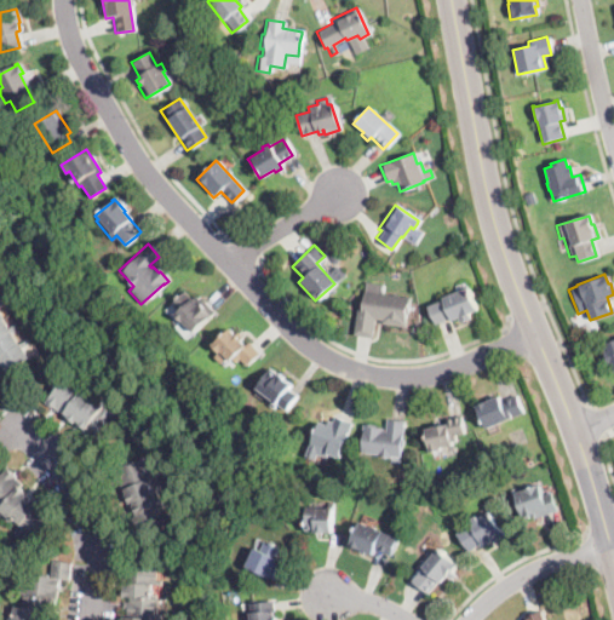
[(406,308),(405,313),(403,313),(401,327),(378,323),(379,320),(372,319),(369,337),(350,334),(354,310),(359,310),(363,282),(379,285),(378,293),(407,297),(406,308)]
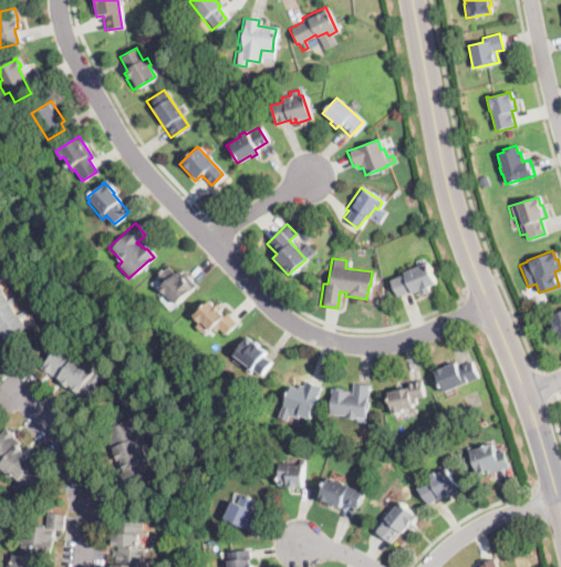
[(427,289),(428,291),(418,295),(417,291),(409,294),(408,291),(395,297),(388,280),(403,275),(402,272),(426,263),(434,285),(427,287),(427,289)]
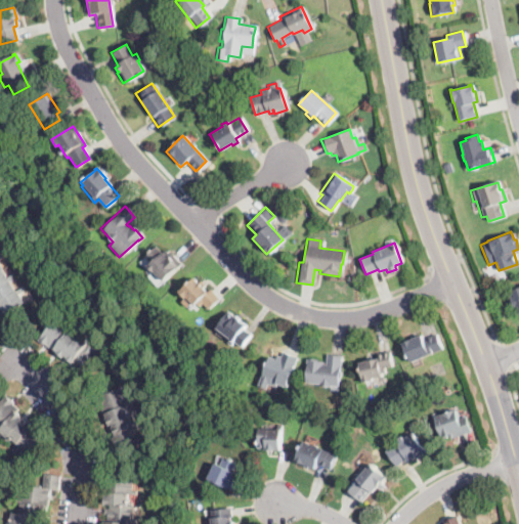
[(160,253),(163,250),(168,256),(170,254),(180,264),(162,281),(152,271),(150,272),(144,266),(148,262),(142,256),(153,246),(160,253)]
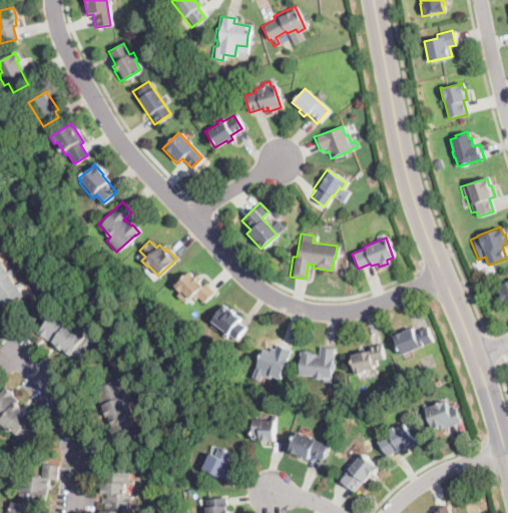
[(0,245),(2,247),(0,249),(1,251),(0,252),(0,259),(2,263),(0,265),(5,272),(11,268),(13,271),(12,271),(13,273),(8,277),(14,286),(21,281),(23,284),(17,288),(22,295),(3,308),(0,303),(0,245)]
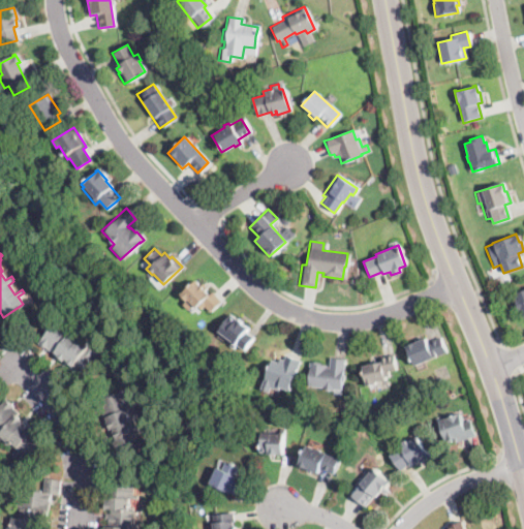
[(192,280),(198,285),(201,283),(205,287),(202,289),(207,294),(210,291),(219,301),(208,312),(203,307),(199,310),(195,306),(193,308),(185,301),(184,302),(181,298),(178,294),(180,291),(180,292),(192,280)]
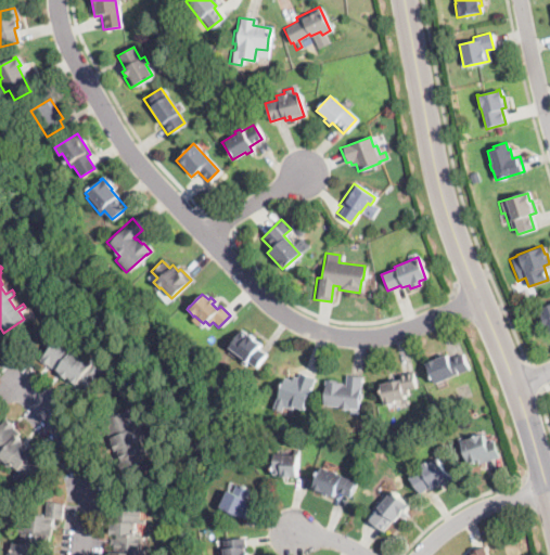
[(549,332),(548,333),(545,326),(544,327),(538,315),(540,314),(538,310),(549,305),(549,332)]
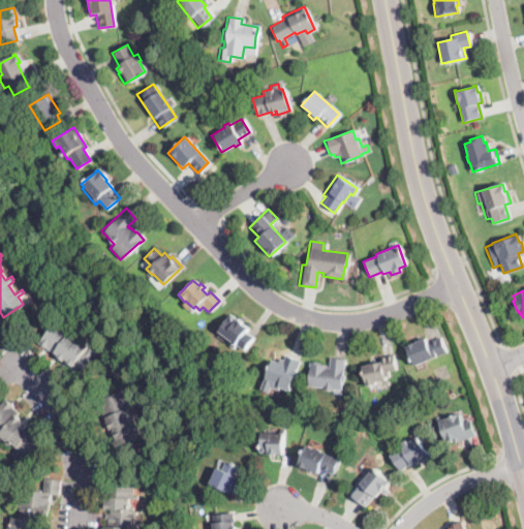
[(227,315),(234,319),(235,318),(240,321),(239,322),(245,328),(243,332),(251,337),(241,350),(233,344),(229,348),(226,346),(229,341),(215,331),(226,314),(227,315)]
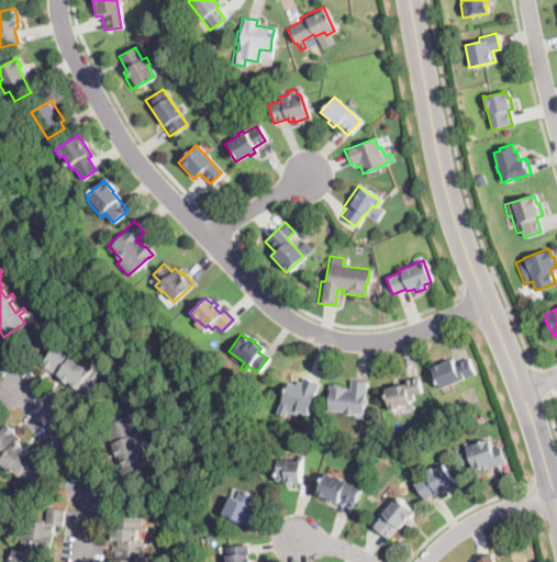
[(58,339),(65,345),(65,344),(75,352),(73,356),(81,362),(82,361),(86,362),(88,359),(95,366),(92,369),(107,380),(87,405),(70,392),(73,389),(68,385),(69,383),(67,381),(65,384),(58,379),(59,378),(52,371),(49,373),(45,370),(45,371),(44,370),(37,364),(58,339)]
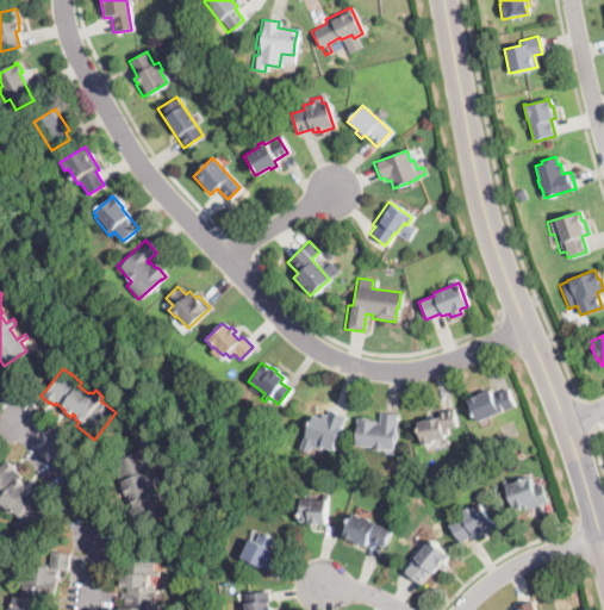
[(505,390),(508,396),(512,406),(474,422),(465,399),(487,390),(490,396),(505,390)]
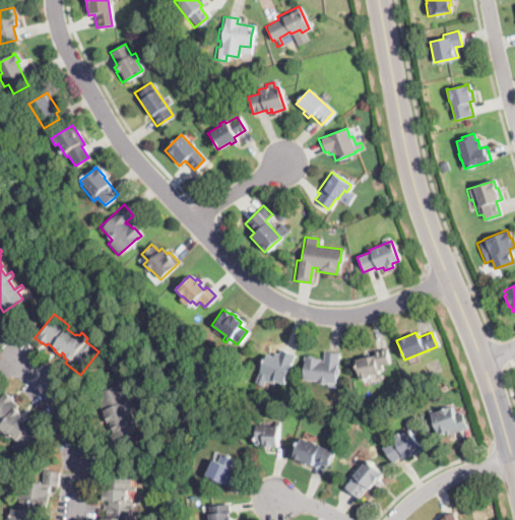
[(366,378),(358,379),(358,377),(355,360),(373,356),(372,350),(383,349),(385,348),(387,364),(380,365),(381,370),(377,371),(377,374),(366,376),(366,378)]
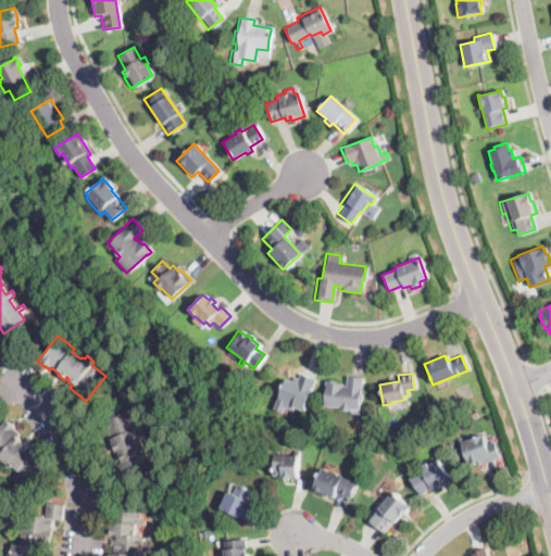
[(305,377),(311,379),(313,380),(310,387),(309,387),(300,411),(293,408),(292,412),(282,407),(279,413),(271,409),(274,399),(275,400),(283,378),(290,381),(291,377),(296,379),(298,374),(305,377)]
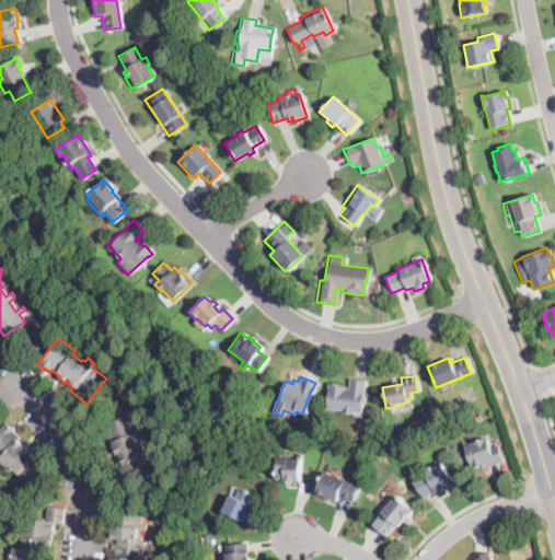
[(361,386),(360,389),(360,397),(362,397),(362,404),(360,404),(359,412),(350,412),(350,413),(337,412),(338,410),(323,409),(325,383),(336,384),(336,386),(344,386),(344,388),(346,389),(347,380),(361,381),(361,386)]
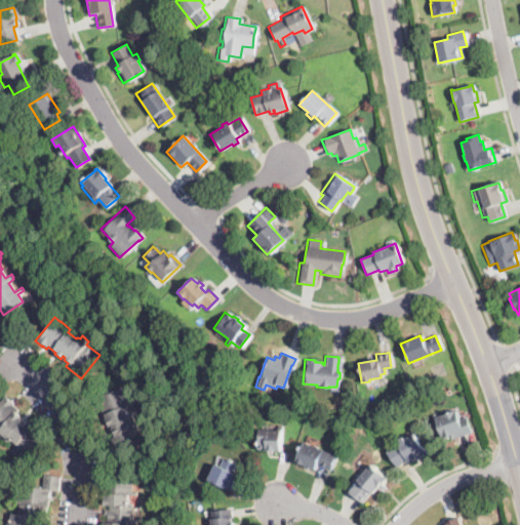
[(124,393),(127,400),(132,398),(134,401),(123,405),(127,413),(133,410),(134,413),(131,415),(134,422),(140,420),(141,423),(135,426),(136,429),(132,431),(137,443),(118,451),(117,448),(111,451),(106,438),(112,435),(110,430),(111,429),(110,426),(107,427),(98,408),(96,409),(92,399),(121,387),(124,393)]
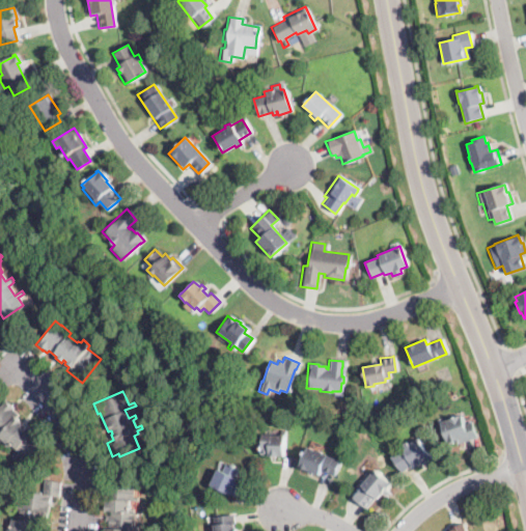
[(19,424),(20,425),(22,423),(45,444),(23,469),(16,462),(18,459),(14,455),(10,453),(15,448),(10,444),(9,444),(5,449),(1,446),(3,443),(0,441),(0,404),(3,401),(11,409),(16,414),(14,417),(19,422),(18,423),(19,424)]
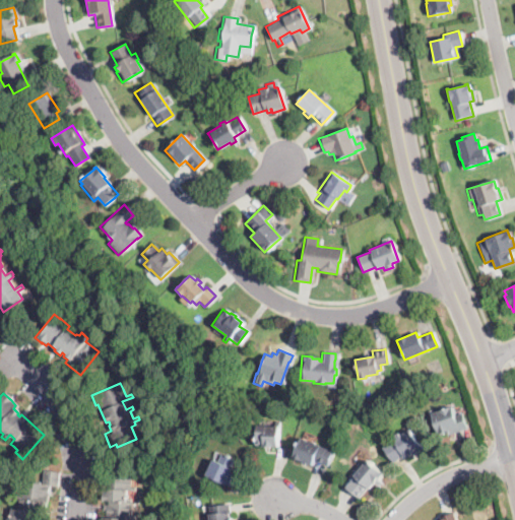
[(449,406),(452,415),(459,413),(464,428),(437,438),(428,414),(449,406)]
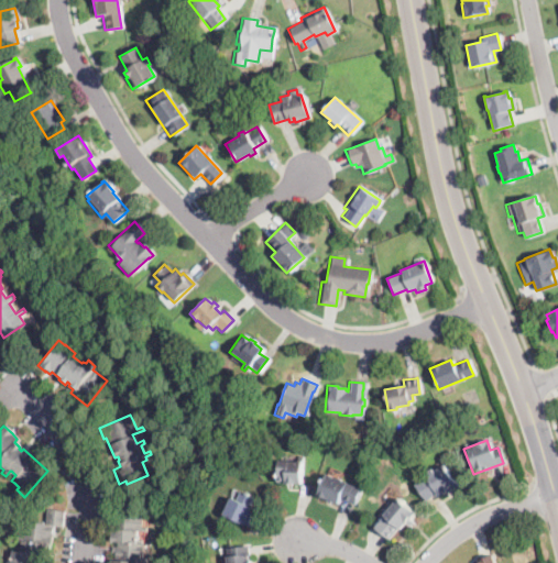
[(301,457),(299,472),(298,485),(274,483),(275,462),(275,461),(294,462),(295,456),(301,456),(301,457)]
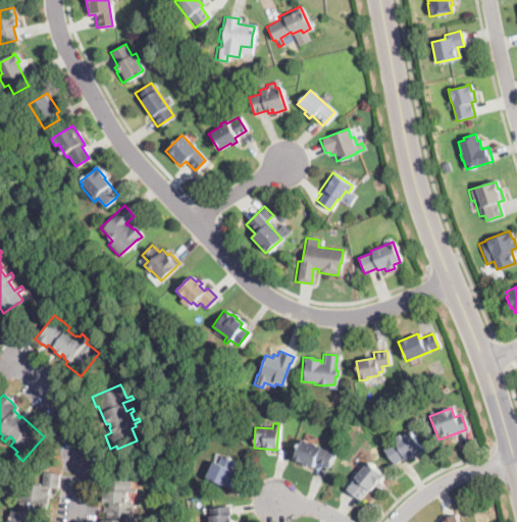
[(411,434),(422,451),(412,457),(410,455),(403,459),(403,458),(392,465),(389,460),(382,450),(394,442),(392,438),(398,434),(400,437),(410,431),(411,434)]
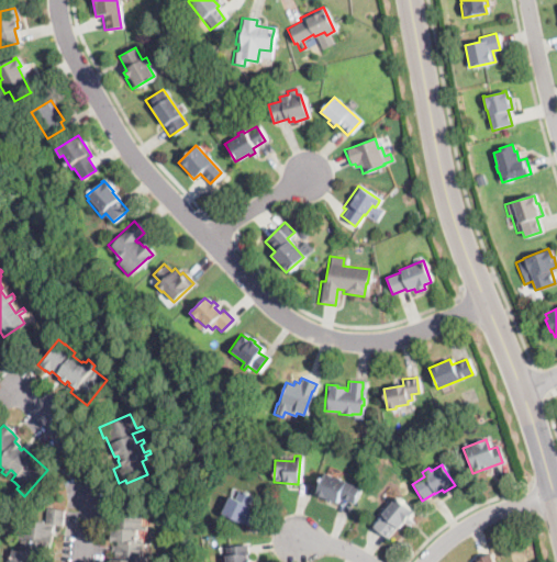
[(355,495),(353,501),(351,504),(337,497),(335,503),(314,494),(315,490),(323,473),(358,487),(355,495)]
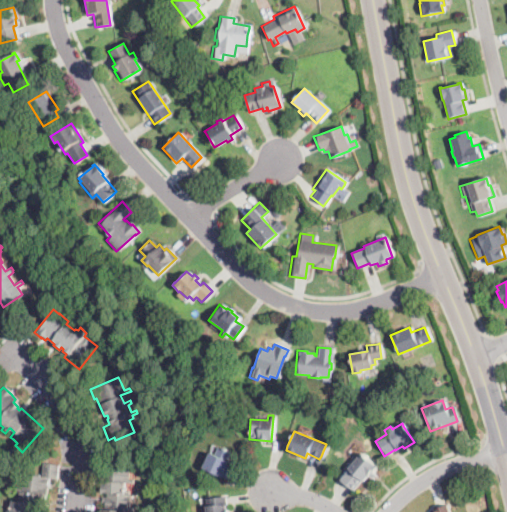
[(228,453),(226,458),(225,461),(229,462),(222,478),(200,468),(208,452),(213,454),(216,447),(228,453)]
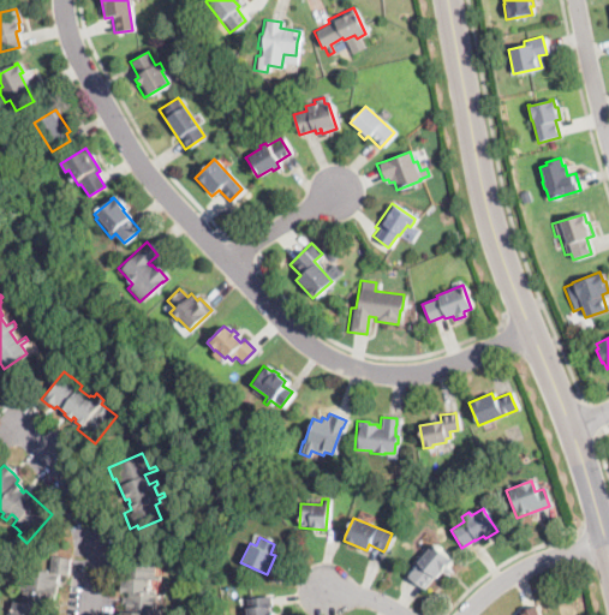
[(439,550),(448,559),(449,557),(452,560),(445,568),(443,568),(440,573),(439,572),(433,579),(431,578),(422,589),(407,578),(406,577),(415,567),(410,563),(413,559),(417,562),(431,544),(439,550)]
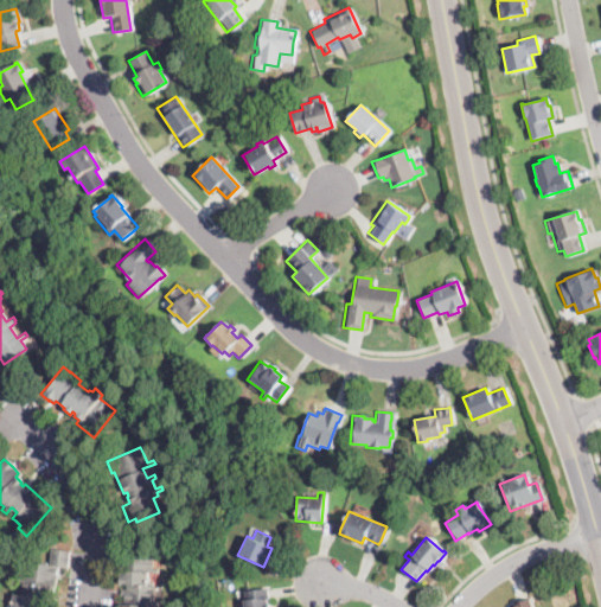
[(65,556),(64,566),(64,568),(57,567),(55,579),(52,579),(49,600),(38,599),(37,606),(4,606),(5,602),(10,604),(11,594),(16,595),(17,582),(12,581),(12,577),(18,579),(20,561),(45,566),(48,549),(66,551),(65,556)]
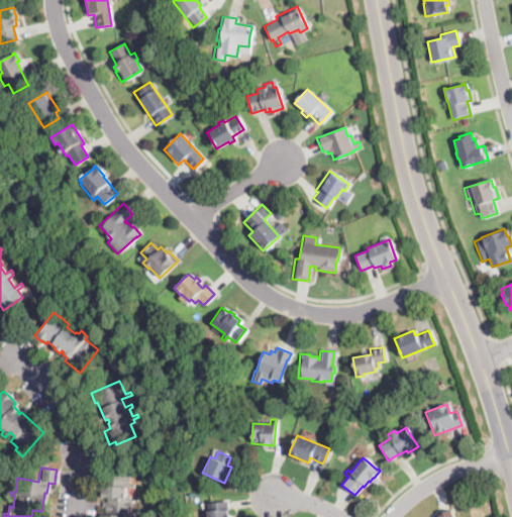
[(132,485),(132,488),(123,487),(122,495),(128,495),(128,499),(129,499),(128,512),(132,513),(132,516),(123,516),(99,516),(100,502),(106,502),(106,499),(99,498),(100,489),(98,489),(98,479),(97,479),(98,468),(128,470),(127,484),(132,485)]
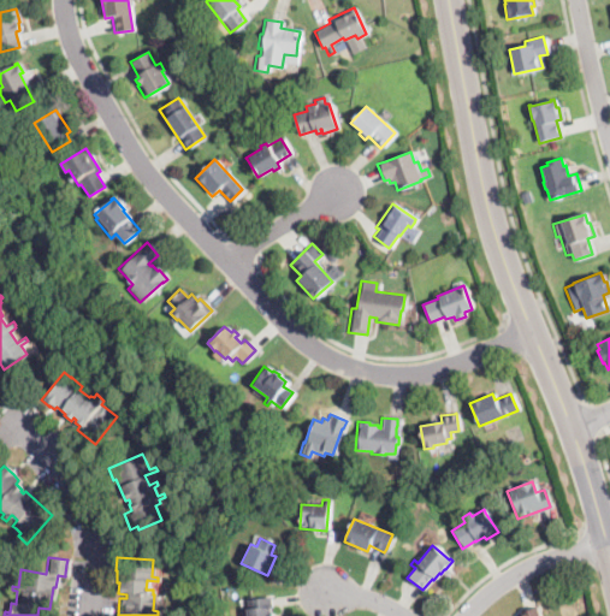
[(270,610),(270,612),(270,615),(244,615),(243,599),(268,597),(270,610)]
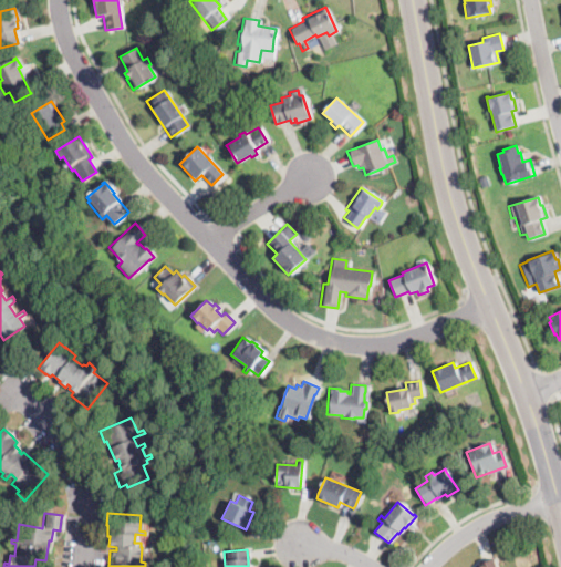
[(476,562),(476,566),(497,566),(495,557),(476,562)]
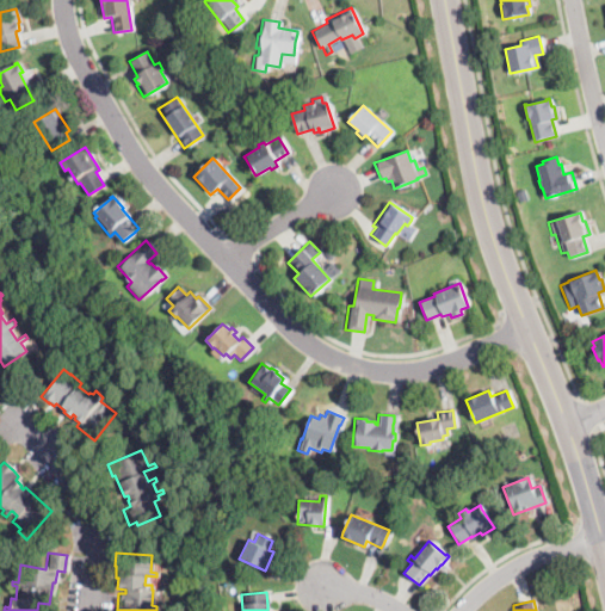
All buildings are outlined.
